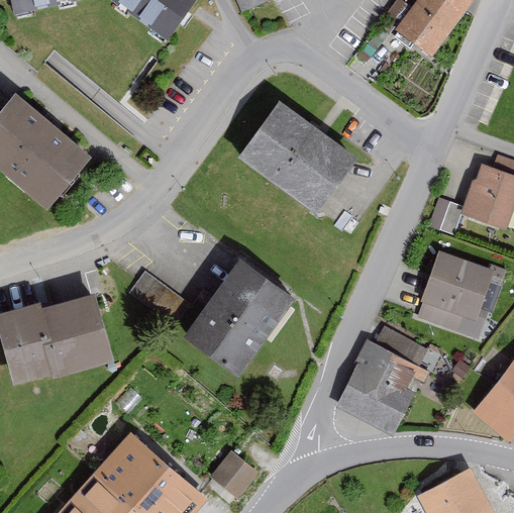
[(15,0),(19,15),(90,0),(115,0),(173,40),(201,0),(15,0)]
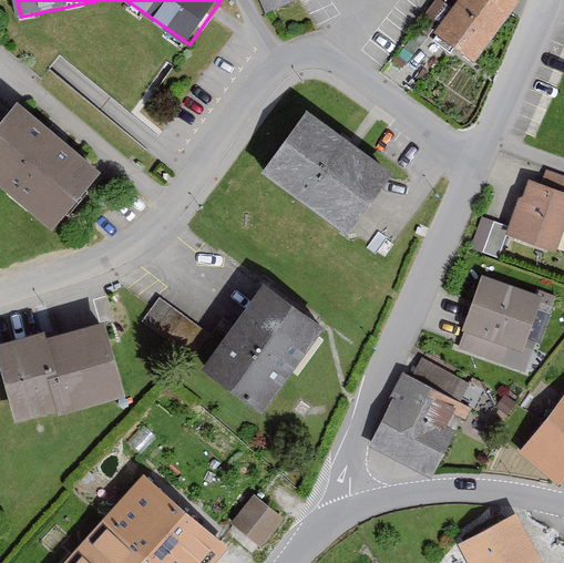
[(257,0),(262,12),(290,0),(257,0)]
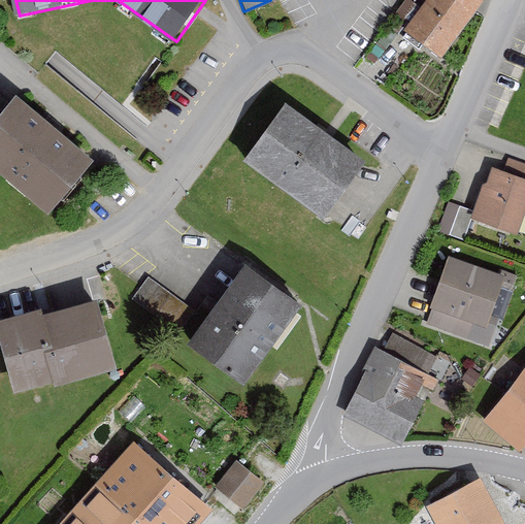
[(422,0),(401,30),(441,58),(482,0),(422,0)]
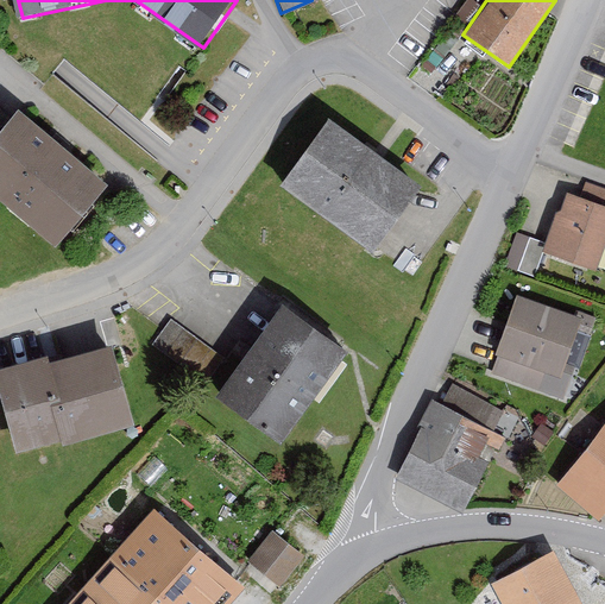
[(0,194),(61,244),(109,183),(24,113),(0,142),(0,194)]
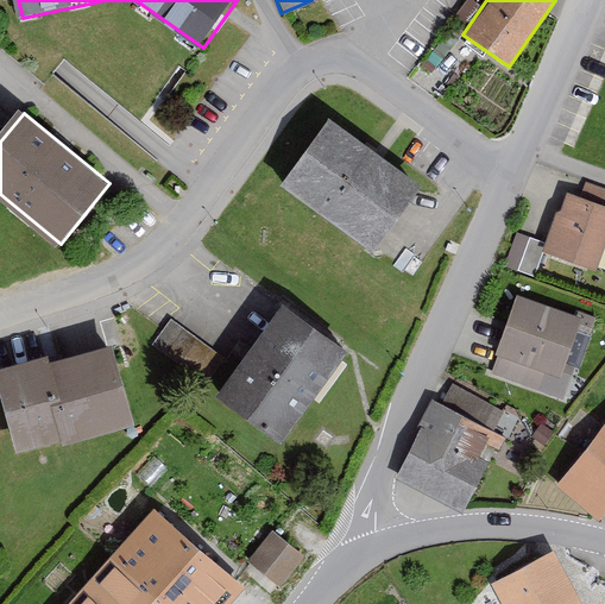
[(423,187),(332,124),(287,188),(377,251),(423,187)]
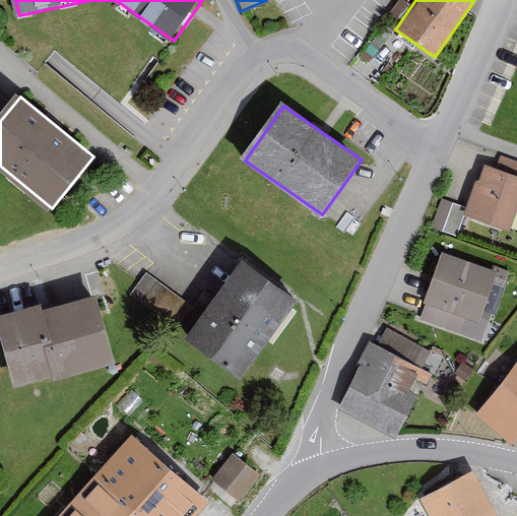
[(494,167),(483,163),(464,213),(510,230),(516,209),(516,163),(498,155),(494,167)]
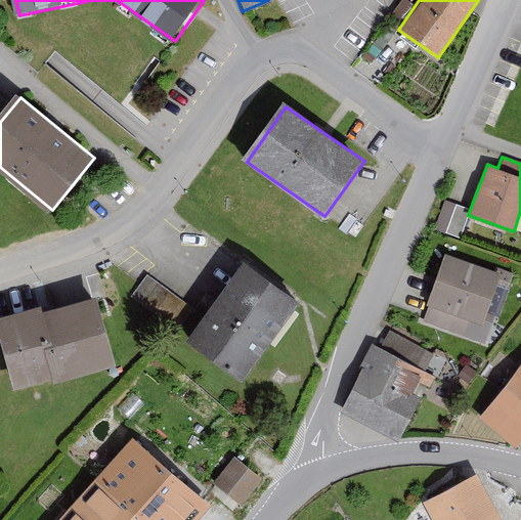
[(500,272),(442,254),(421,320),(478,339),(500,272)]
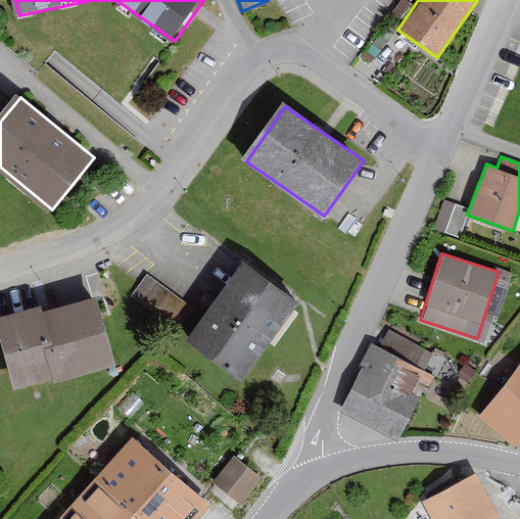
[(300,304),(245,265),(192,338),(248,378),(300,304)]
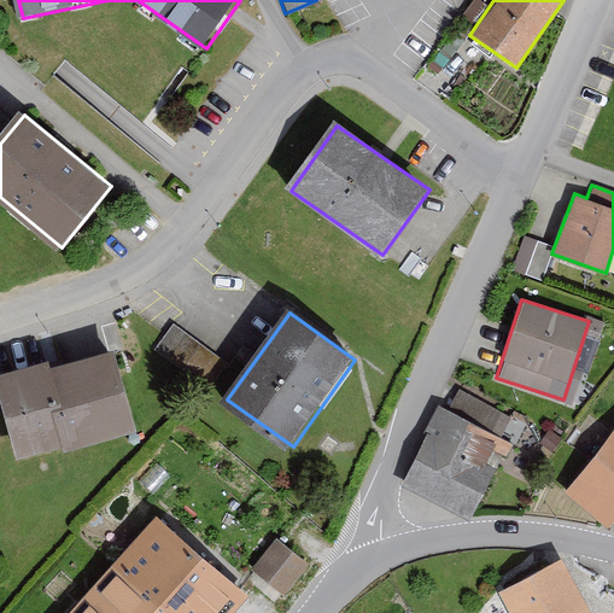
[(194,344),(165,323),(147,348),(177,368),(194,344)]
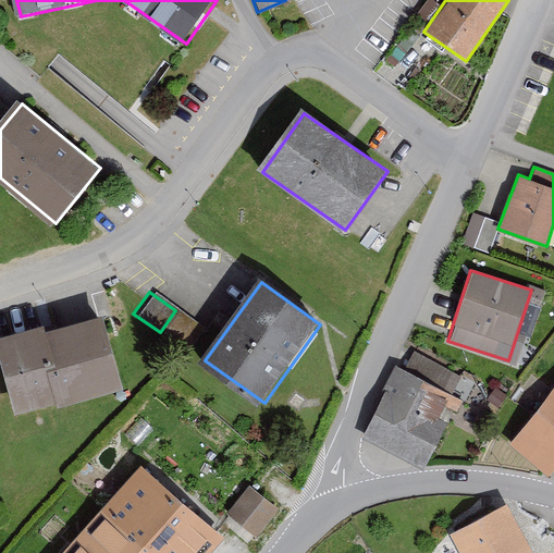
[(0,348),(16,410),(59,398),(60,404),(123,388),(105,315),(50,329),(48,323),(0,335),(0,348)]
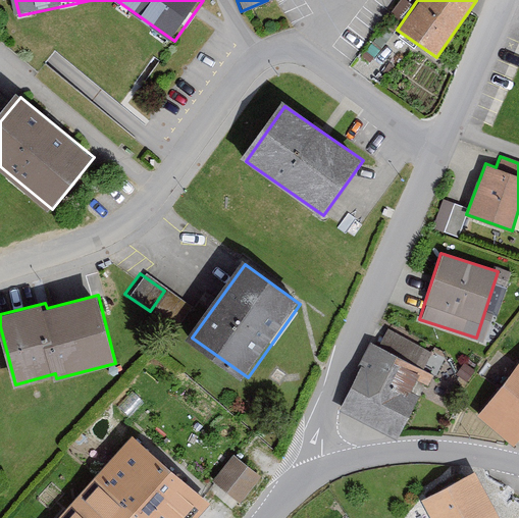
[(375,347),(368,344),(335,408),(396,438),(430,372),(420,367),(427,353),(384,330),(375,347)]
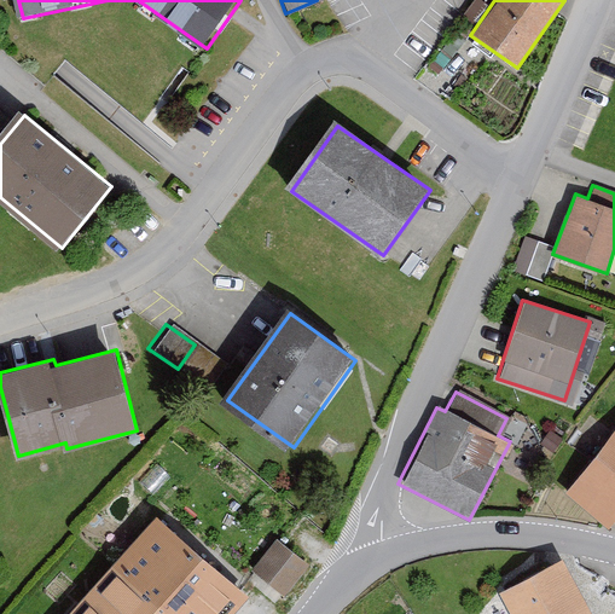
[(614,427),(566,492),(609,526),(614,517),(614,427)]
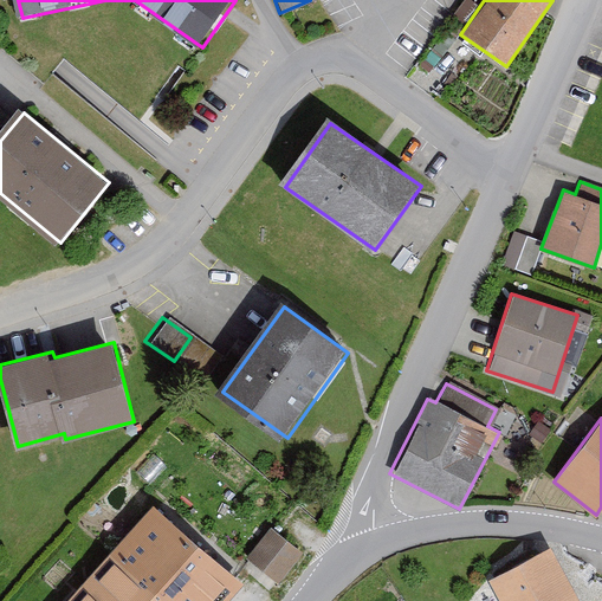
[(154,505),(69,600),(224,600),(241,582),(154,505)]
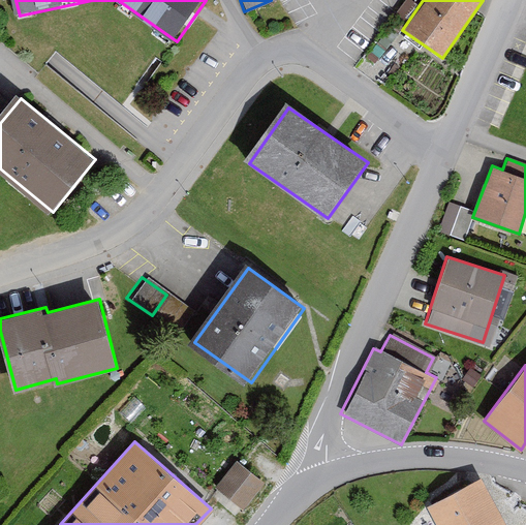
[(235,461),(212,488),(238,510),(260,483),(235,461)]
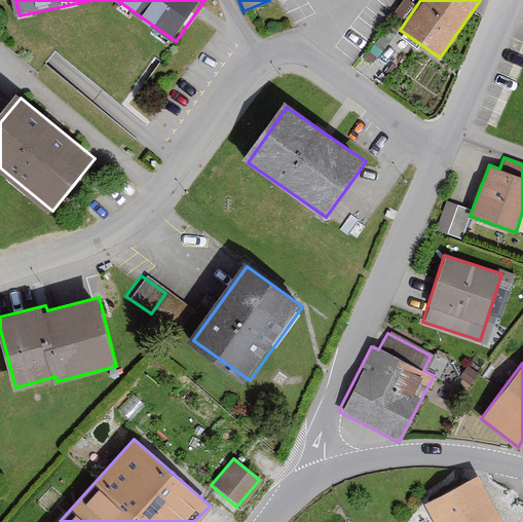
[(501,521),(478,477),(426,505),(436,521),(501,521)]
